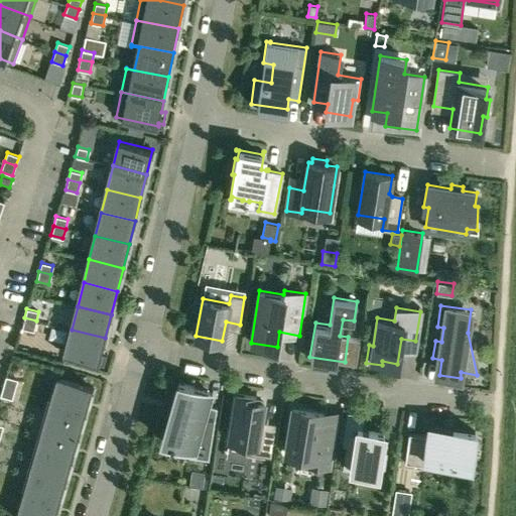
[(33,331),(36,320),(24,317),(22,328),(33,331)]
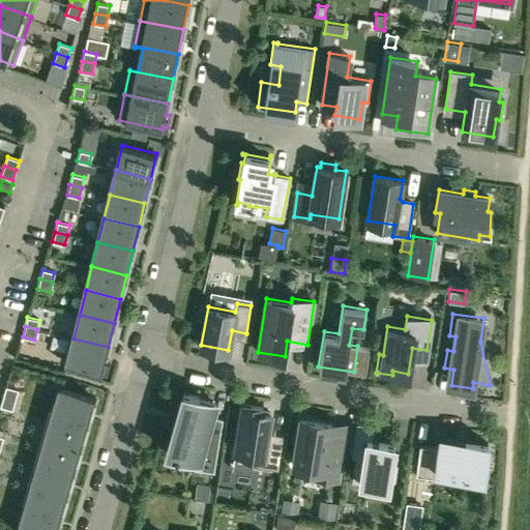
[(74,339),(67,363),(101,373),(102,370),(107,371),(110,359),(106,358),(108,347),(74,339)]
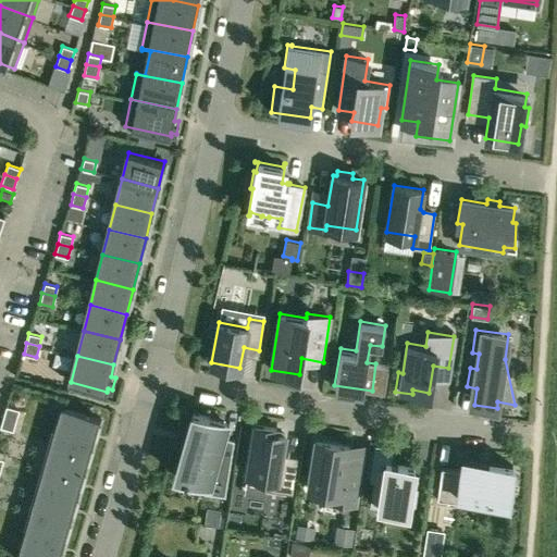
[(19,409),(7,406),(3,416),(15,420),(19,409)]
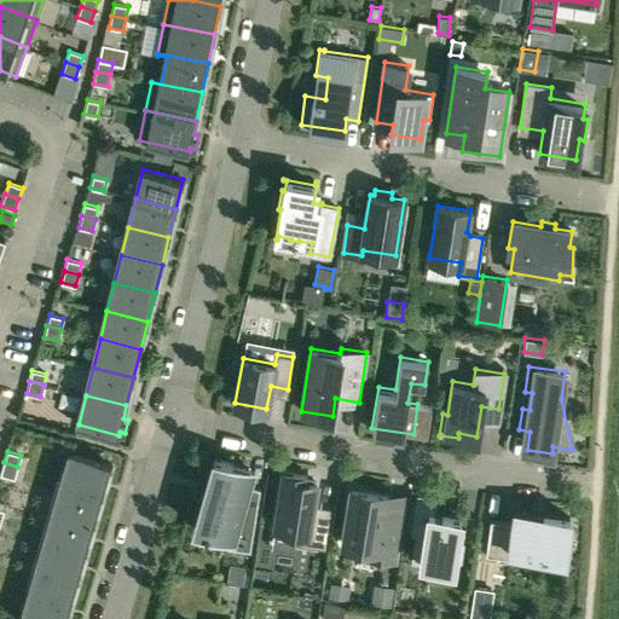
[(71,451),(63,480),(103,491),(111,462),(71,451)]
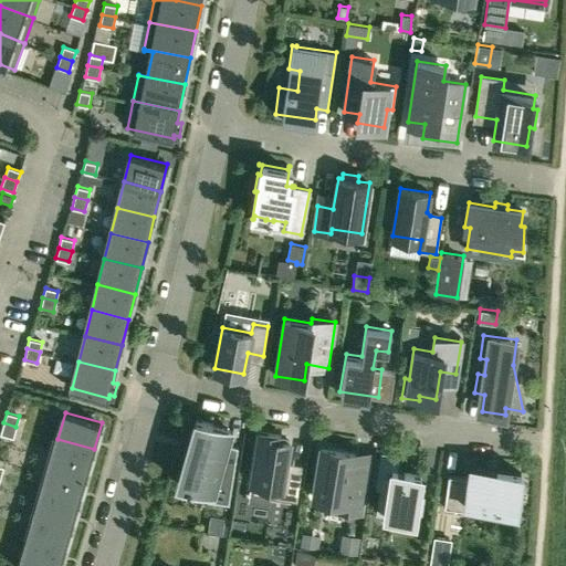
[(209,499),(208,499),(208,500),(229,503),(238,446),(222,441),(227,428),(196,419),(184,462),(179,461),(175,479),(178,480),(178,482),(187,484),(186,485),(190,486),(190,485),(211,491),(209,499)]
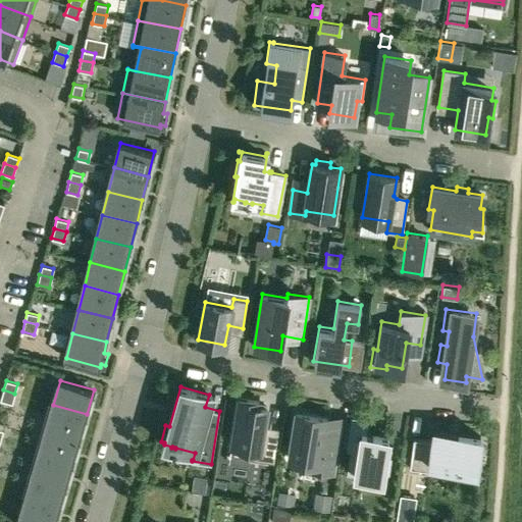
[(0,399),(12,403),(14,394),(3,389),(0,399)]
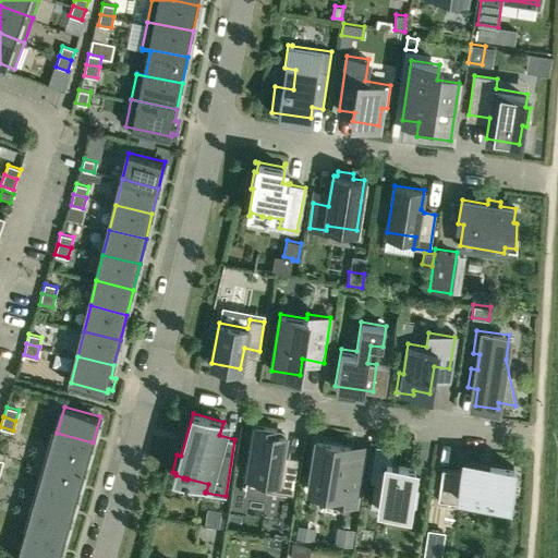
[(276,433),(277,429),(255,425),(247,475),(268,478),(266,489),(292,494),(296,466),(281,464),(286,435),(276,433)]
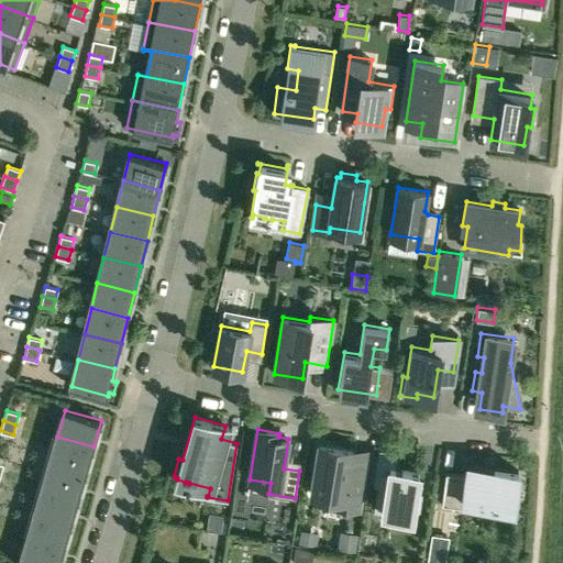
[(57,437),(50,462),(86,472),(94,446),(57,437)]
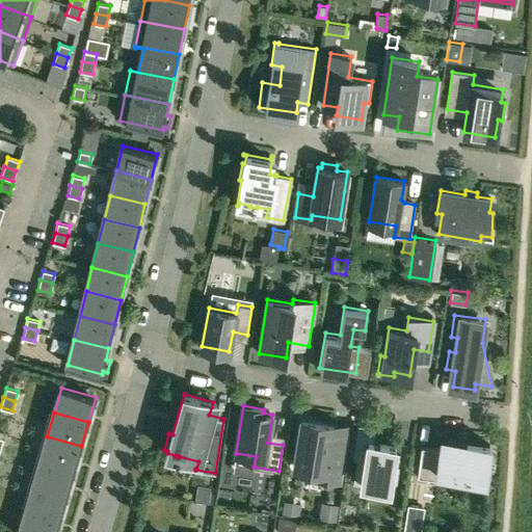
[(339,480),(345,443),(330,441),(334,424),(301,419),(294,467),(320,471),(319,477),(339,480)]
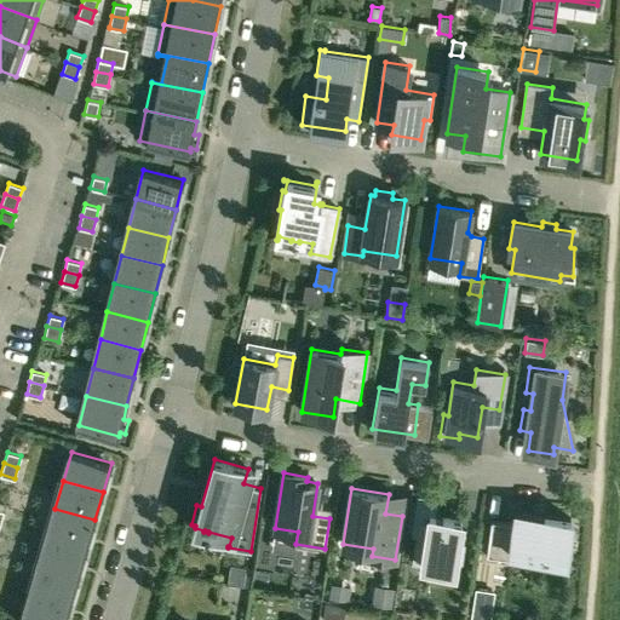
[(465,543),(458,541),(461,518),(435,515),(437,498),(417,494),(411,534),(415,535),(411,563),(430,566),(430,564),(453,568),(454,561),(461,562),(465,543)]
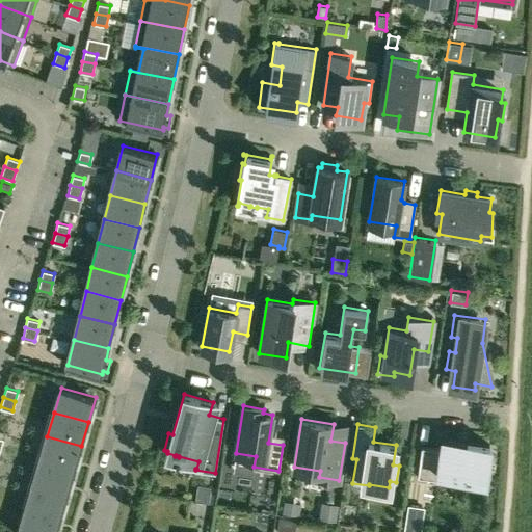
[(41,460),(75,470),(81,446),(47,436),(41,460)]
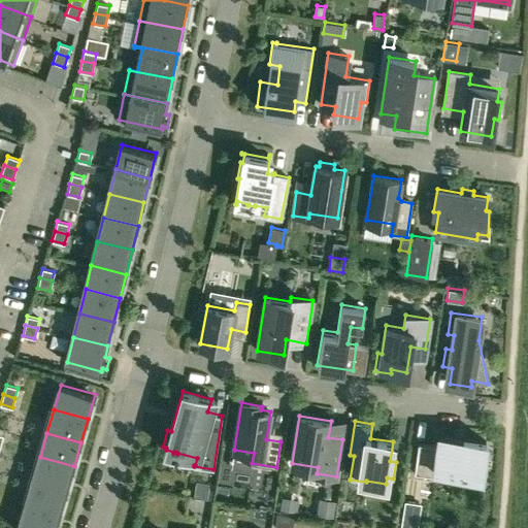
[(419,443),(415,473),(435,475),(436,469),(461,472),(460,479),(484,483),(488,454),(485,453),(486,441),(438,434),(437,447),(419,443)]
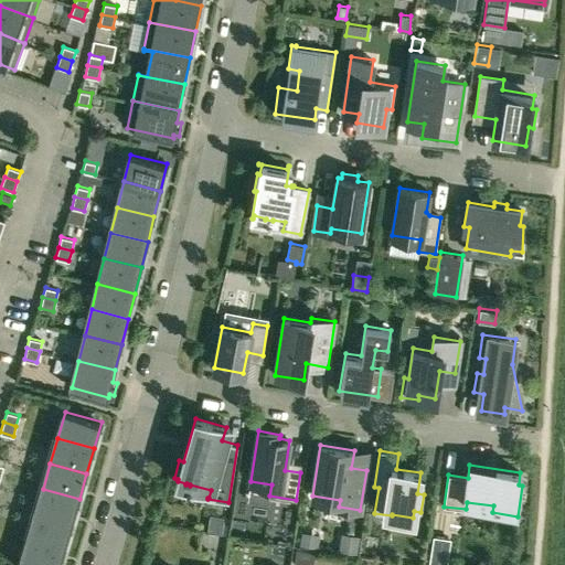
[(80,499),(43,489),(35,514),(72,524),(80,499)]
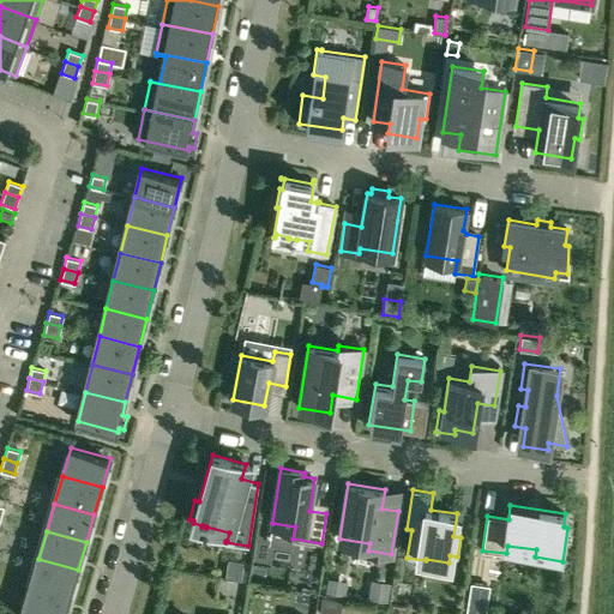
[(228,558),(226,576),(241,578),(242,560),(228,558)]
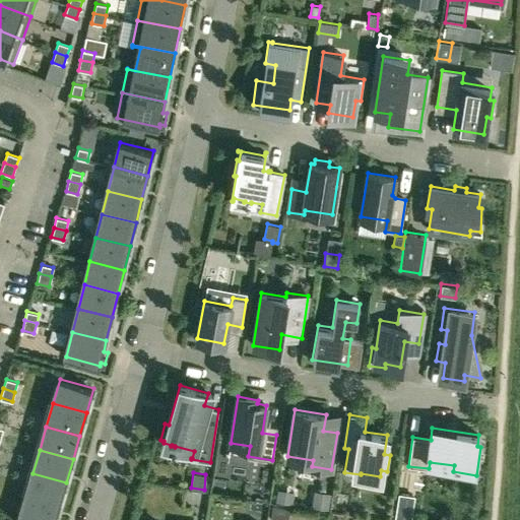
[(33,473),(25,497),(59,506),(66,482),(33,473)]
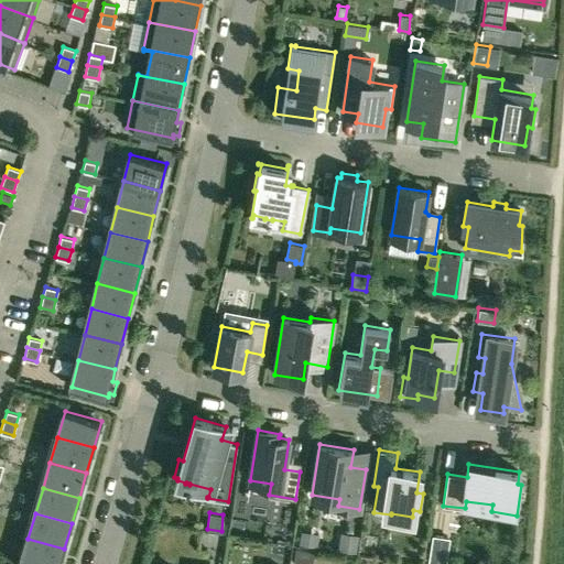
[(339,531),(337,550),(356,552),(358,534),(339,531)]
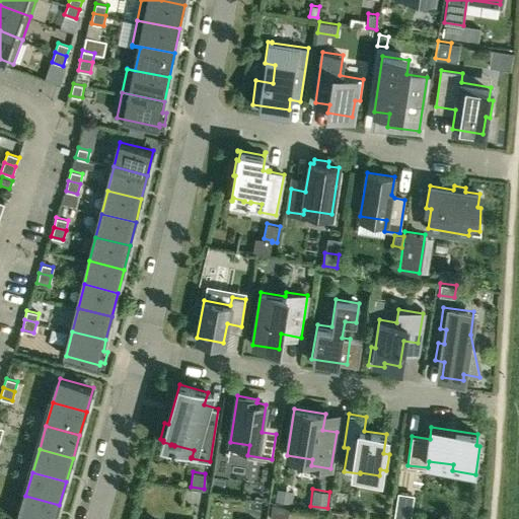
[(397,492),(392,518),(410,518),(414,494),(397,492)]
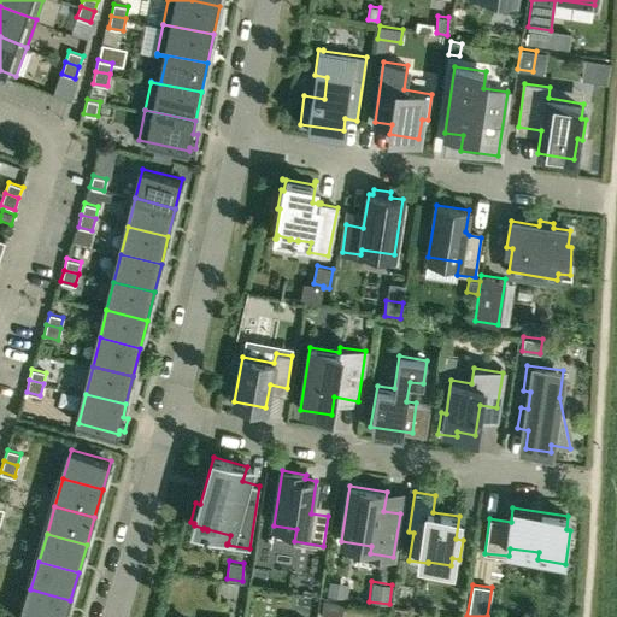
[(22,616),(65,616),(70,600),(30,589),(22,616)]
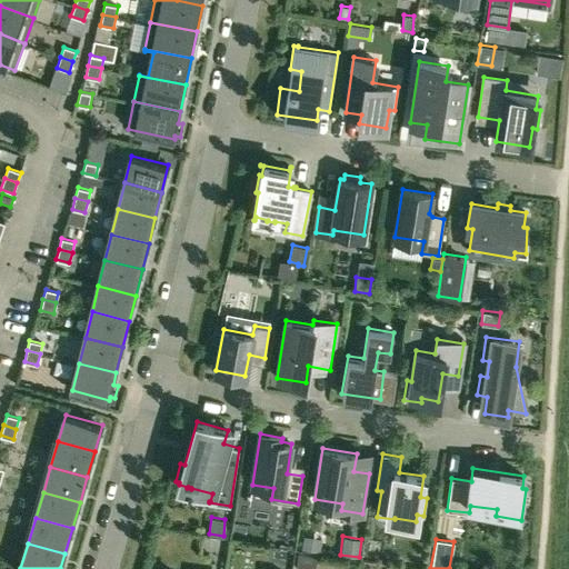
[(298,553),(297,568),(299,568),(315,568),(316,557),(298,553)]
